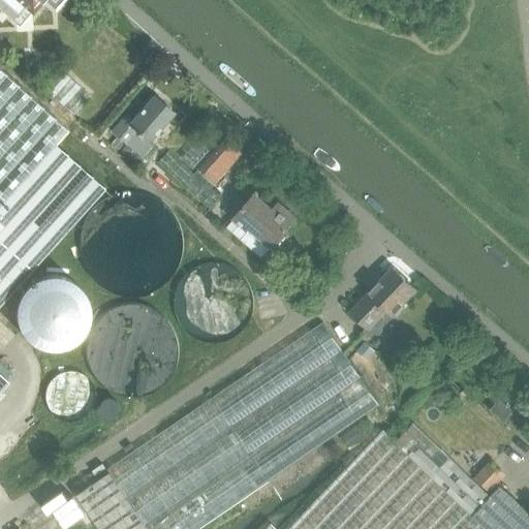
[(0,0),(0,8),(17,24),(28,11),(32,14),(44,1),(55,10),(64,0),(0,0)]
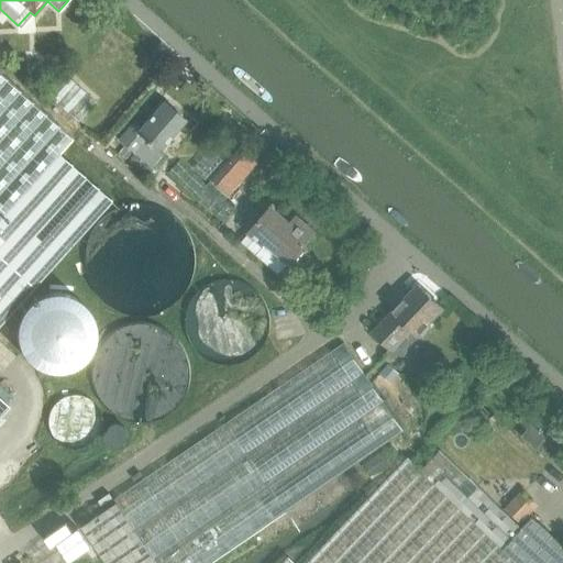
[(64,74),(45,94),(77,122),(96,101),(64,74)]
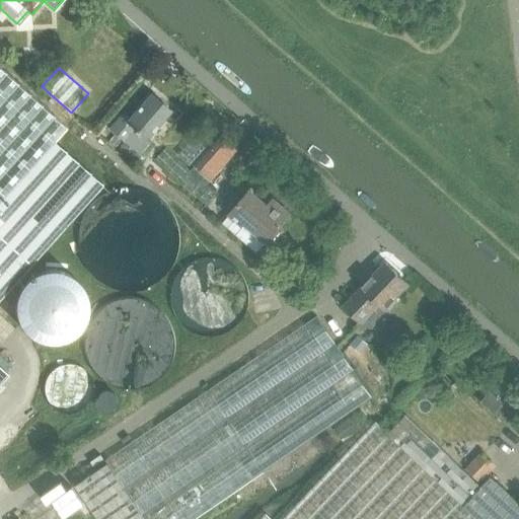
[(0,200),(53,141),(65,128),(0,69),(0,200)]
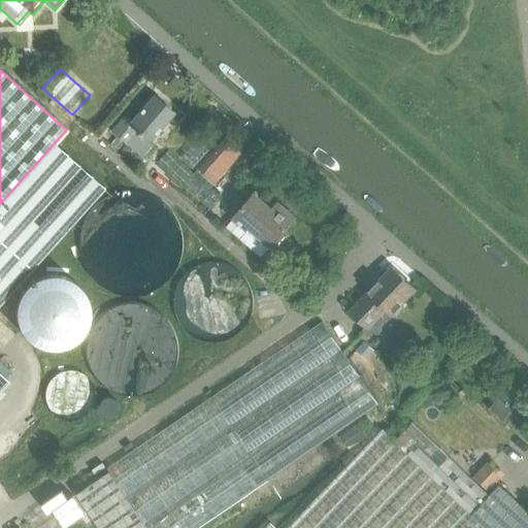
[(147,142),(173,111),(153,94),(131,120),(125,114),(110,131),(140,157),(152,144),(147,142)]
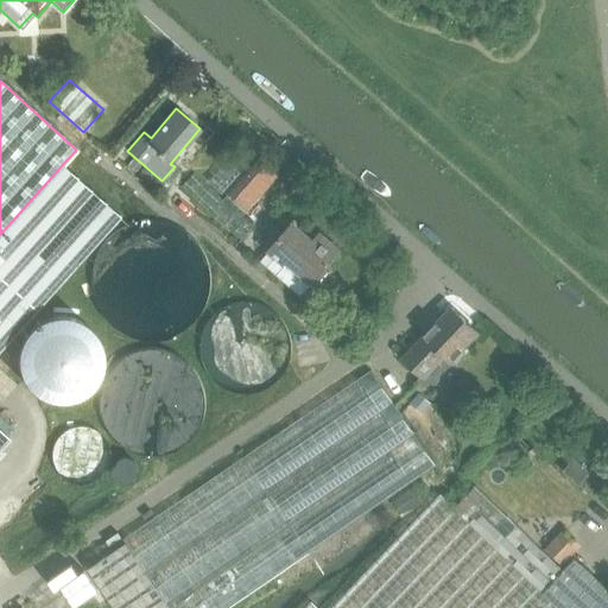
[(133,158),(127,166),(134,172),(140,165),(133,158)]
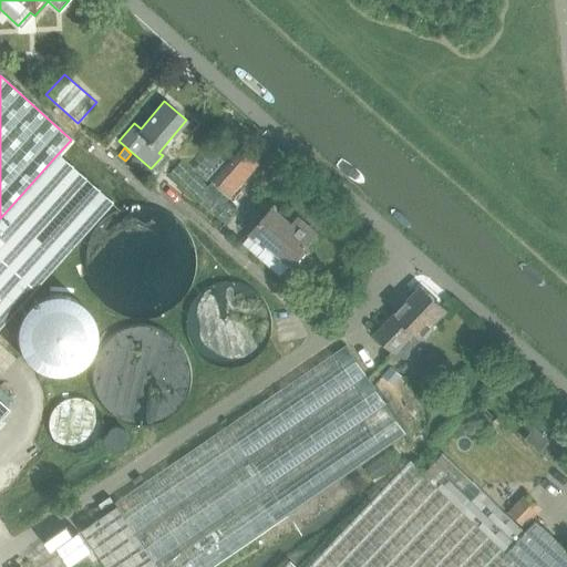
[(241,148),(213,183),(230,198),(260,164),(241,148)]
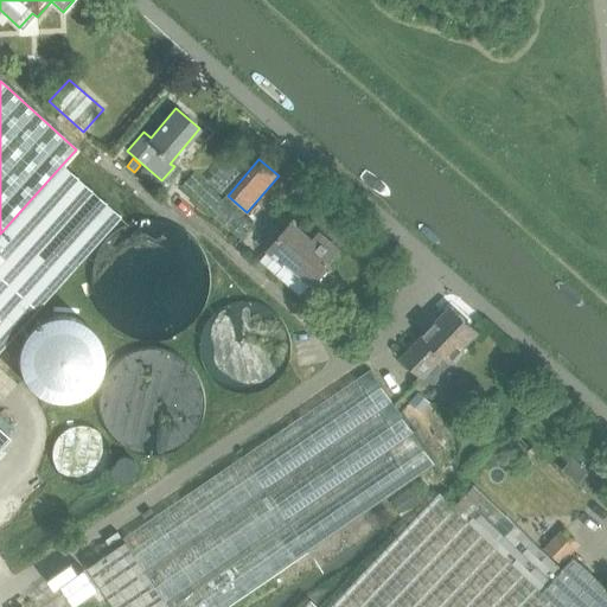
[(228,160),(209,181),(222,192),(241,172),(228,160)]
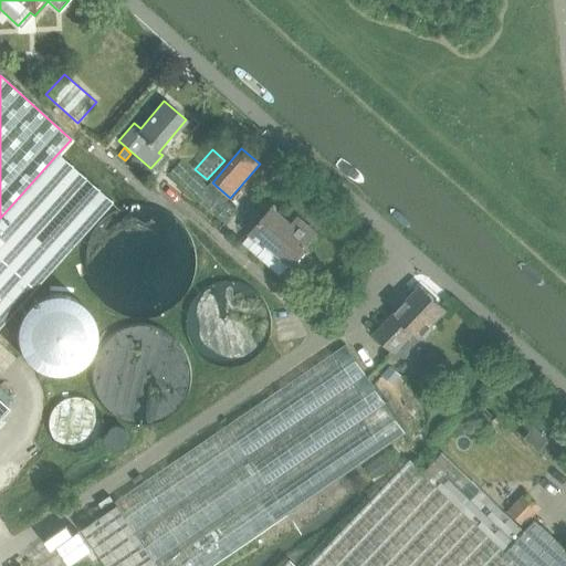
[(58,154),(0,218),(0,417),(9,408),(0,400),(0,324),(111,201),(58,154)]
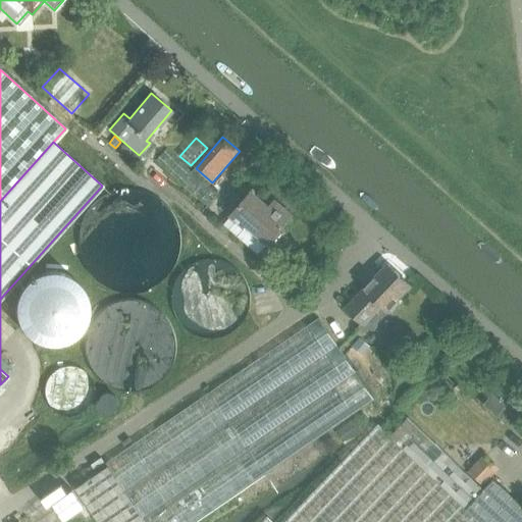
[(166,147),(155,160),(208,207),(219,195),(166,147)]
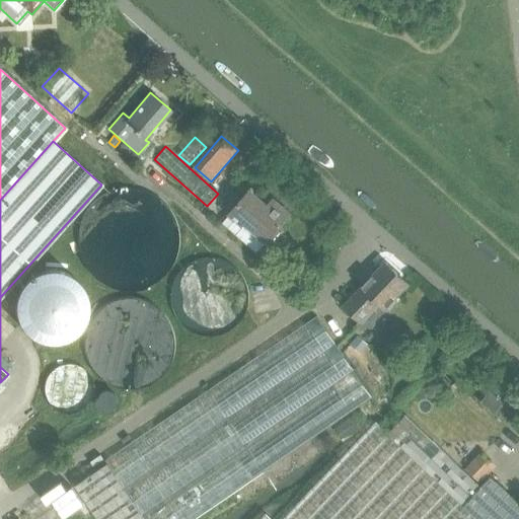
[(229,215),(223,223),(256,252),(266,242),(267,242),(270,238),(273,241),(280,233),(277,230),(290,217),(273,202),(267,208),(249,193),(229,215)]
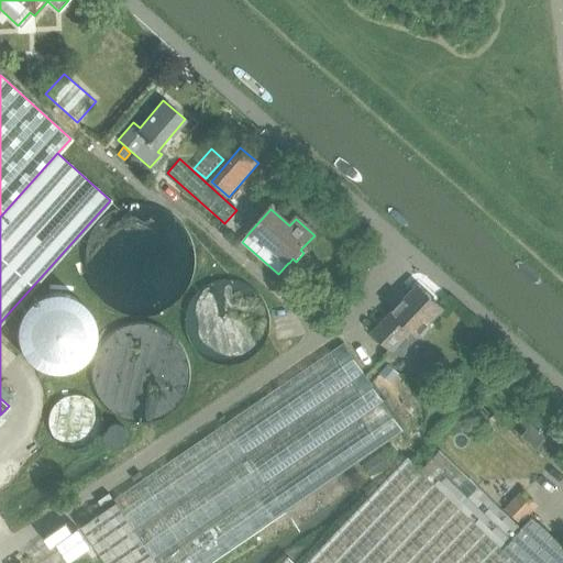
[(442,309),(417,286),(374,331),(392,349),(411,329),(418,335),(442,309)]
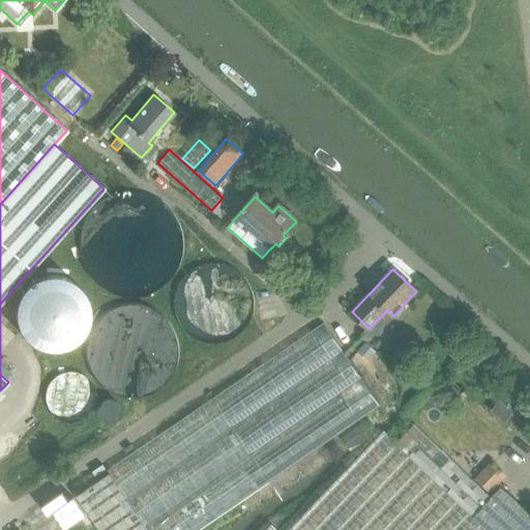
[(198,404),(118,460),(120,463),(107,472),(147,529),(192,529),(379,406),(322,323),(259,363),(198,404)]
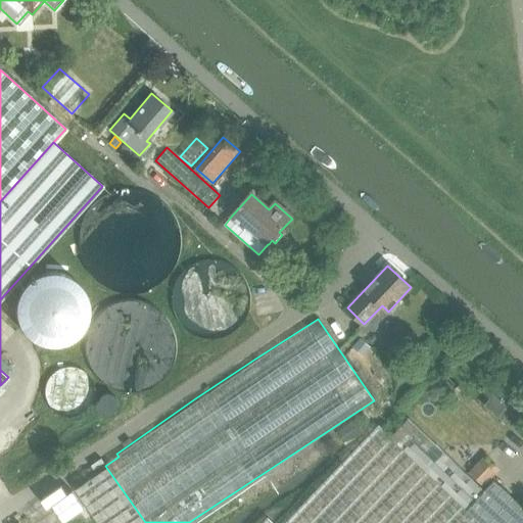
[(513,428),(522,417),(494,394),(485,406),(513,428)]
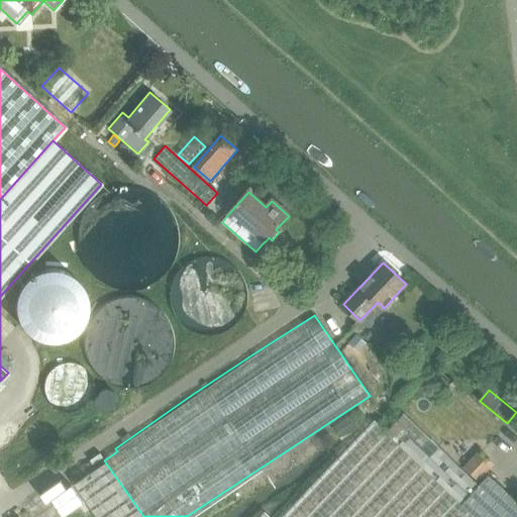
[(339,438),(365,422),(356,410),(330,426),(339,438)]
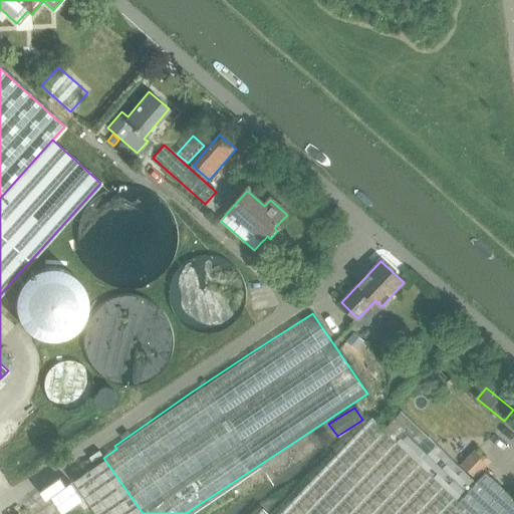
[(402,410),(383,429),(473,513),(513,513),(513,497),(485,471),(476,481),(402,410)]
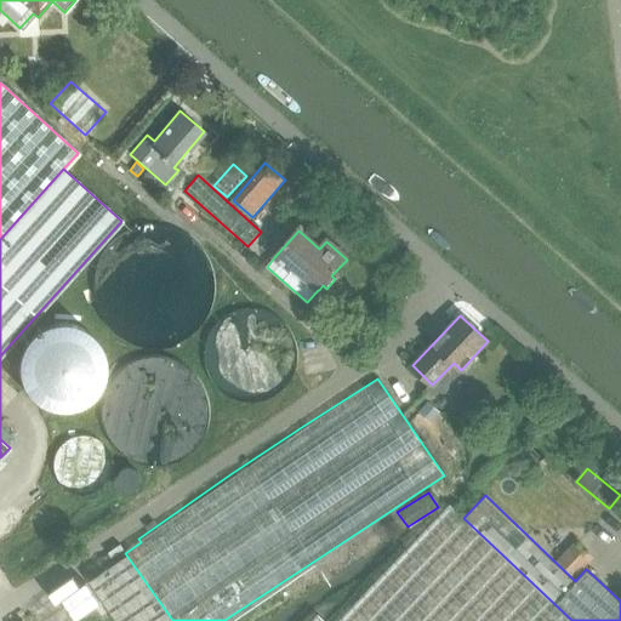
[(312,620),(571,620),(463,518),(450,505),(339,620),(324,620),(318,615),(312,620)]
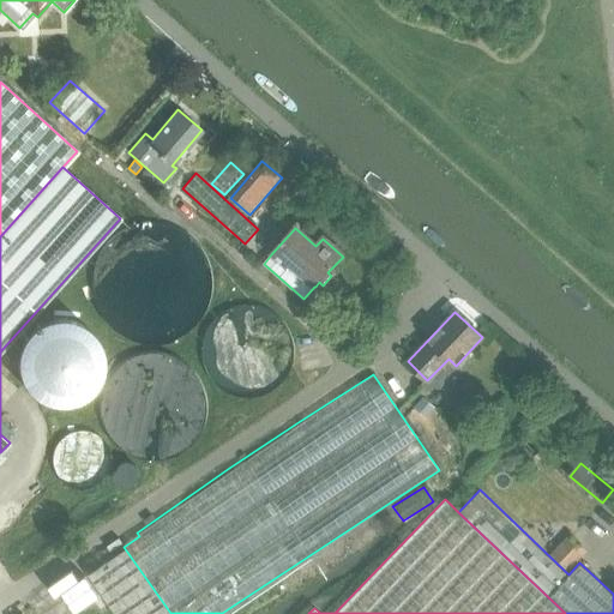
[(570,534),(551,554),(569,571),(588,551),(570,534)]
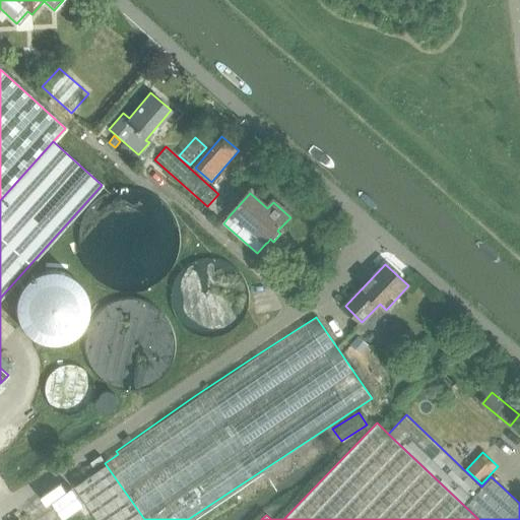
[(85,476),(73,485),(96,519),(144,519),(105,463),(85,476)]
